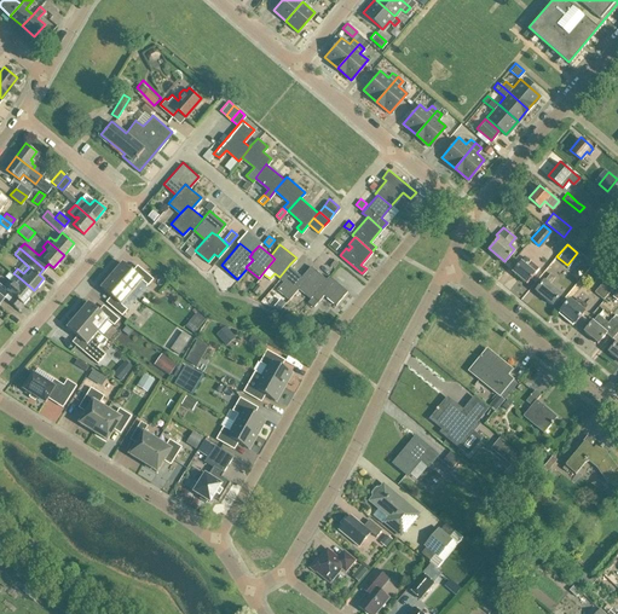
[(525,282),(533,272),(537,267),(529,260),(530,260),(525,255),(520,260),(510,270),(525,282)]
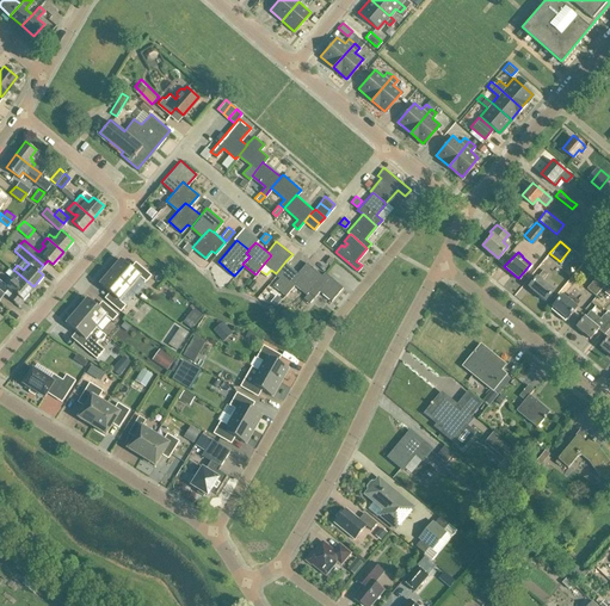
[(134,270),(133,269),(121,258),(110,270),(129,286),(140,274),(146,279),(151,273),(139,264),(134,270)]
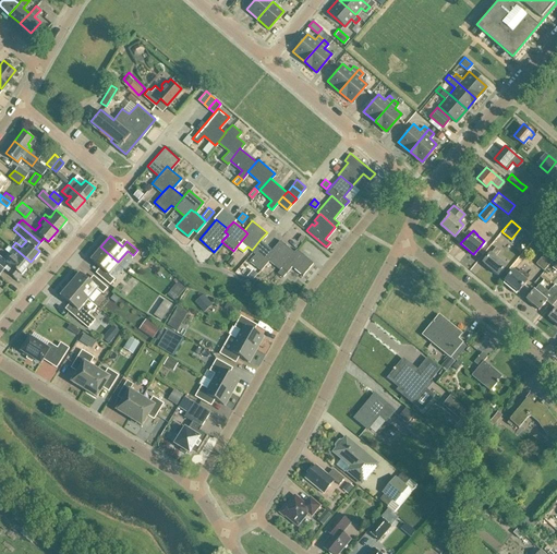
[(293,250),(279,238),(271,248),(270,249),(275,252),(268,259),(279,268),(281,266),(281,265),(293,250)]
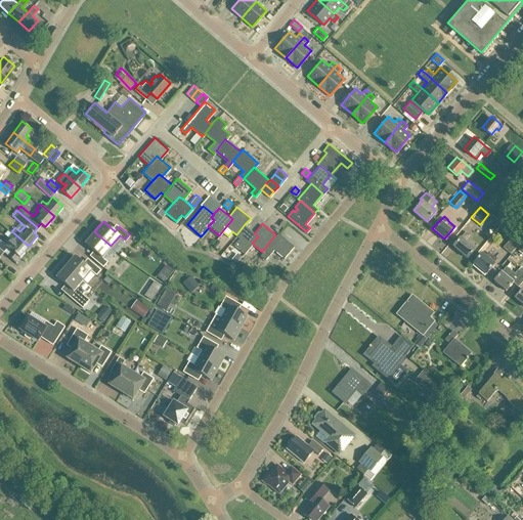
[(255,232),(245,224),(236,234),(240,236),(233,244),(245,252),(252,243),(258,236),(254,233),(255,232)]
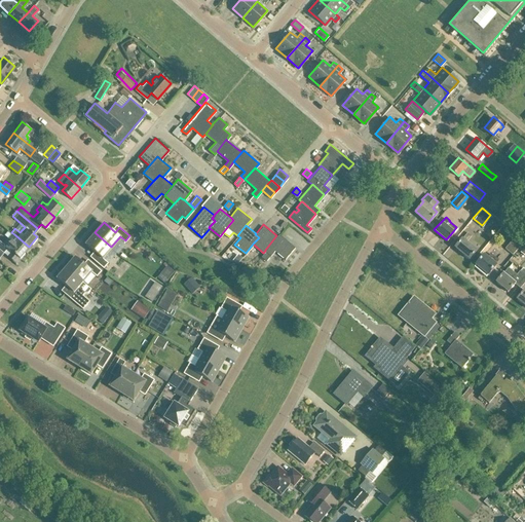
[(469,258),(476,249),(465,240),(471,234),(466,231),(454,247),(469,258)]
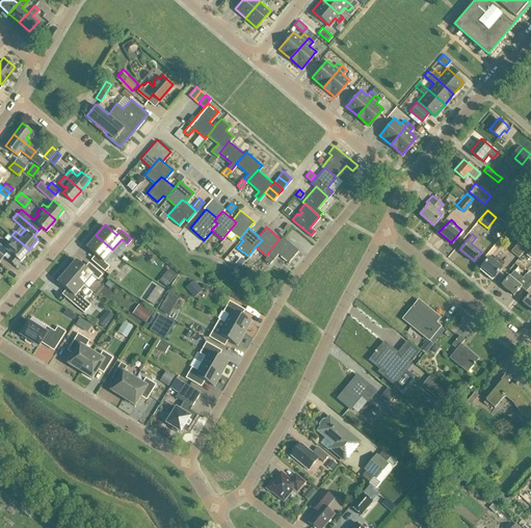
[(104,269),(108,264),(103,260),(112,249),(96,235),(86,246),(98,256),(94,261),(104,269)]
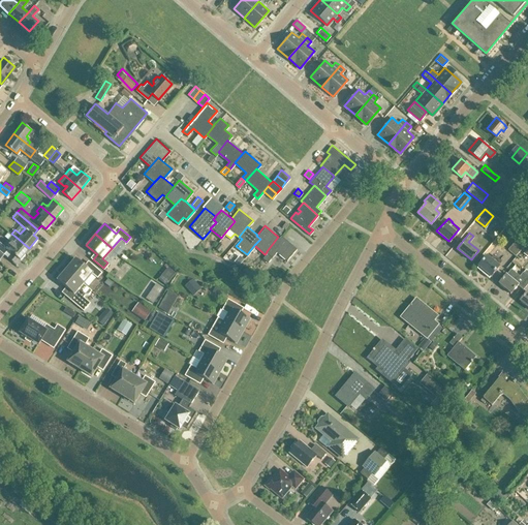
[(286,259),(297,247),(281,234),(278,237),(267,251),(267,252),(272,256),(276,251),(286,259)]
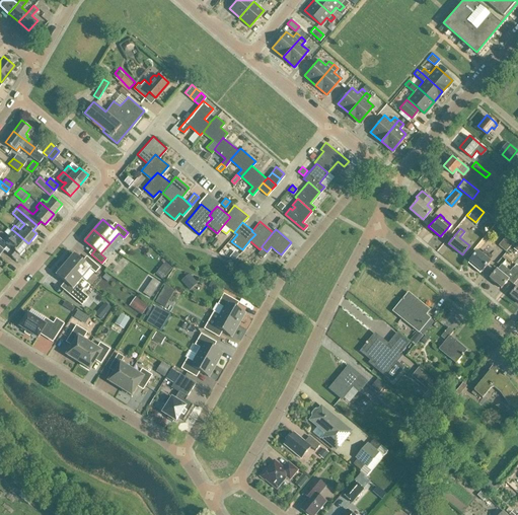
[(28,243),(14,231),(13,232),(12,230),(9,234),(8,234),(3,240),(0,237),(0,252),(8,243),(11,246),(7,250),(15,258),(28,243)]
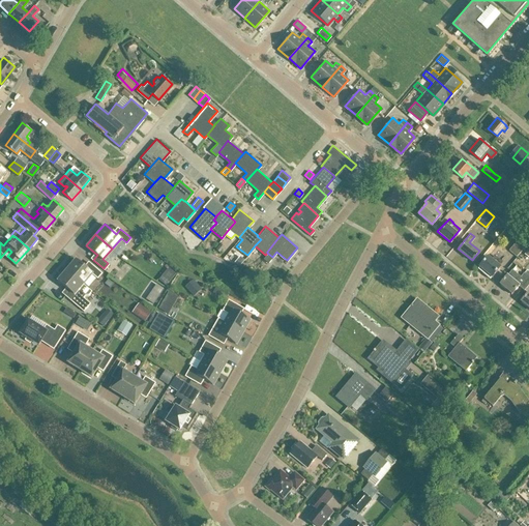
[(520,235),(508,249),(517,256),(527,242),(520,235)]
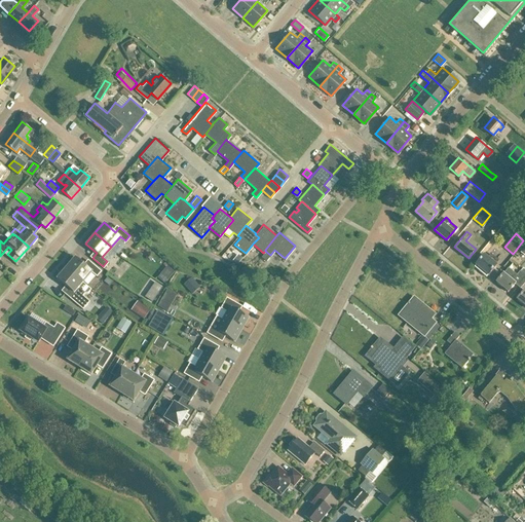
[(494,262),(497,259),(490,253),(487,256),(483,253),(475,263),(487,273),(495,263),(494,262)]
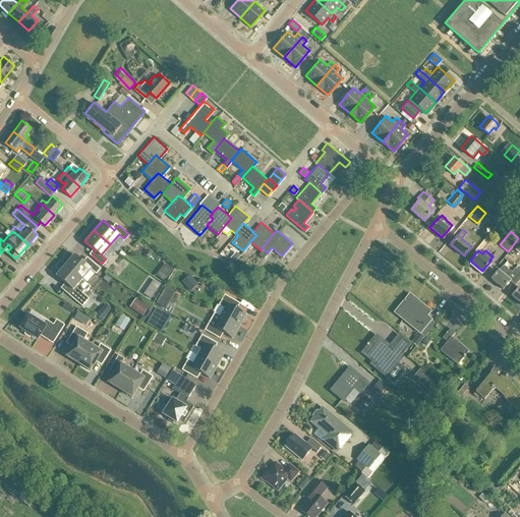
[(85,264),(84,263),(74,253),(65,264),(81,278),(91,268),(96,272),(100,267),(90,259),(85,264)]
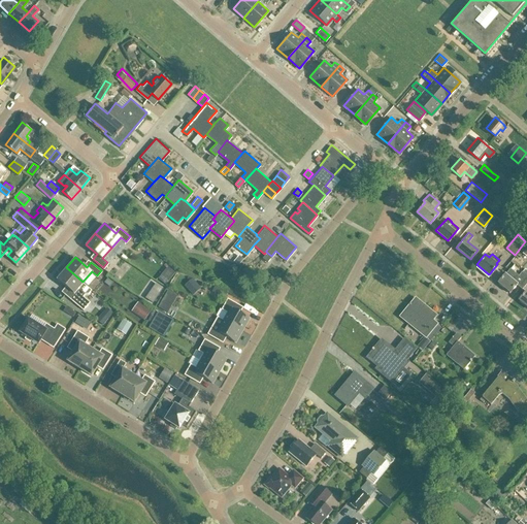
[(167,265),(157,276),(165,283),(174,271),(167,265)]
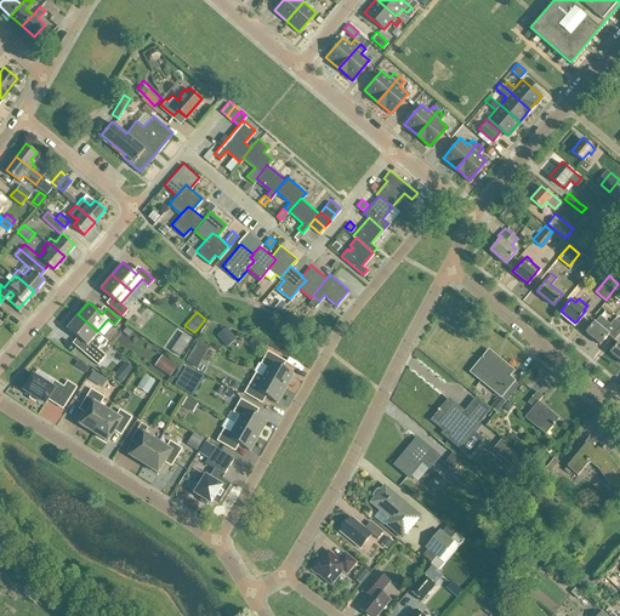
[(97,363),(104,354),(97,347),(100,343),(92,337),(97,331),(78,314),(67,326),(80,338),(75,344),(97,363)]
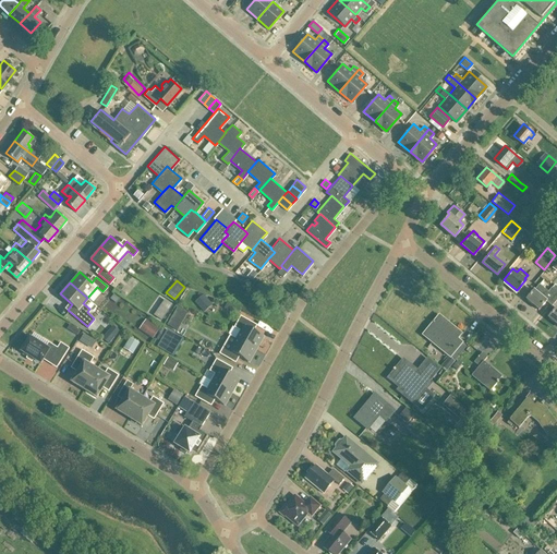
[(556,290),(551,286),(547,289),(547,290),(537,282),(525,298),(530,301),(529,303),(535,309),(537,308),(545,299),(552,304),(556,297),(556,290)]
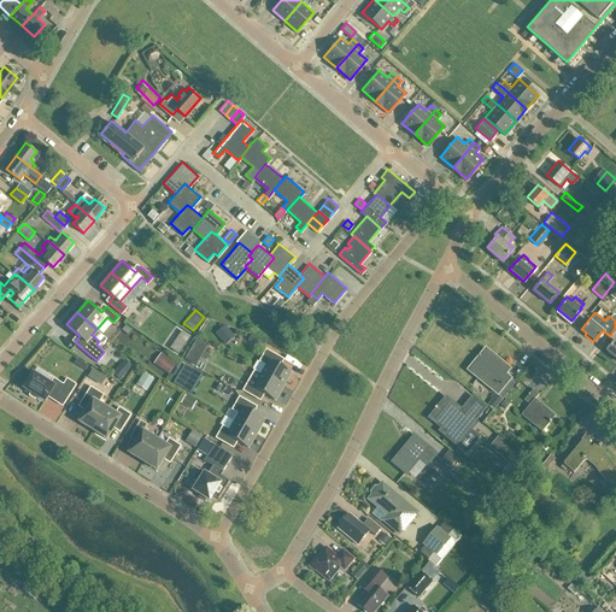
[(224,323),(215,331),(224,342),(234,335),(224,323)]
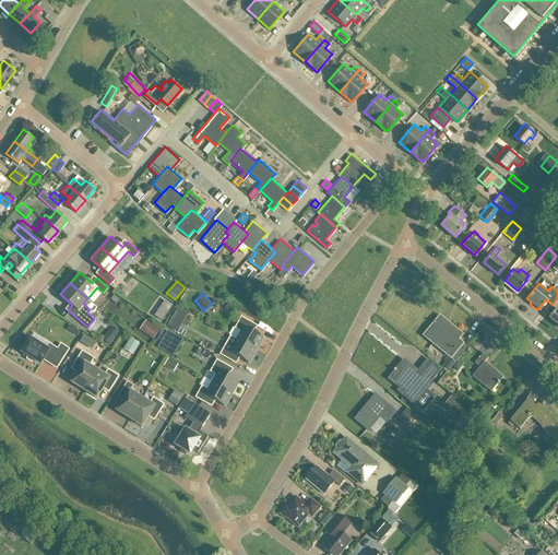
[(158,307),(171,313),(177,302),(163,296),(158,307)]
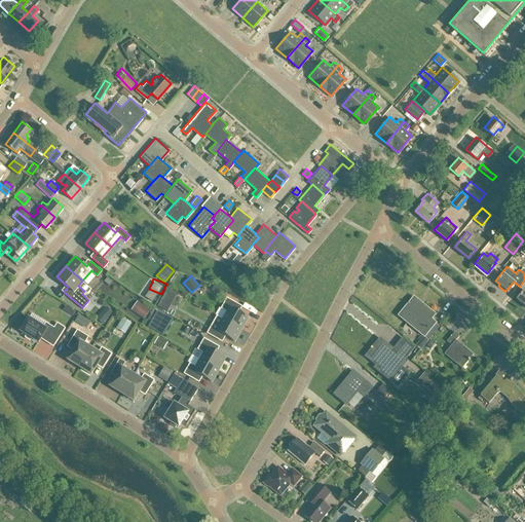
[(170,286),(159,303),(169,308),(179,292),(170,286)]
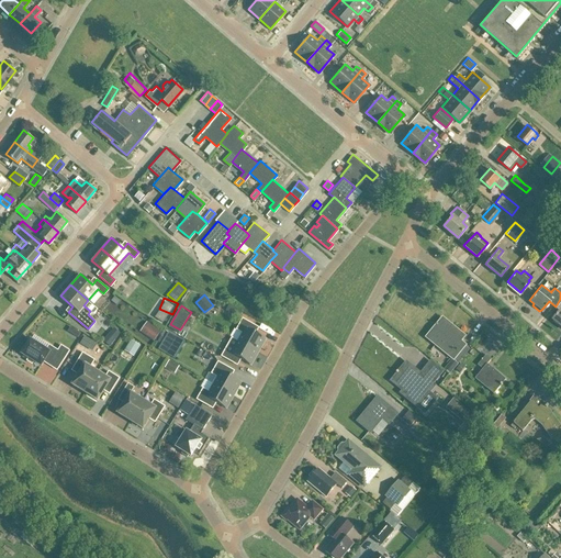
[(560,310),(559,309),(551,317),(560,325),(560,310)]
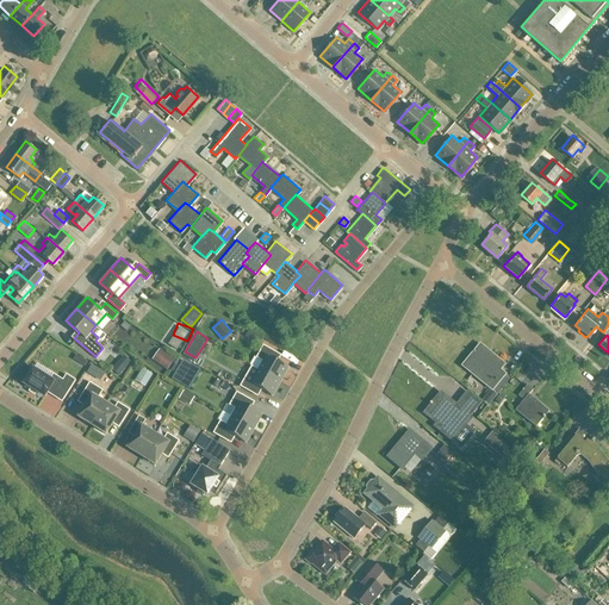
[(492,387),(504,372),(498,367),(503,362),(480,342),(464,362),(492,387)]
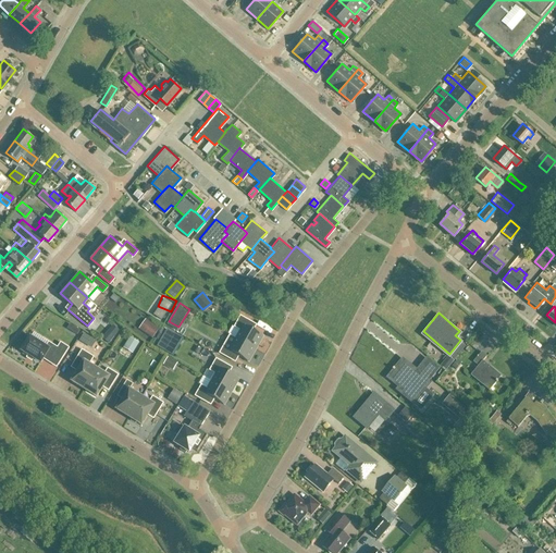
[(255,347),(262,334),(248,327),(251,320),(239,314),(233,324),(239,328),(235,335),(255,347)]
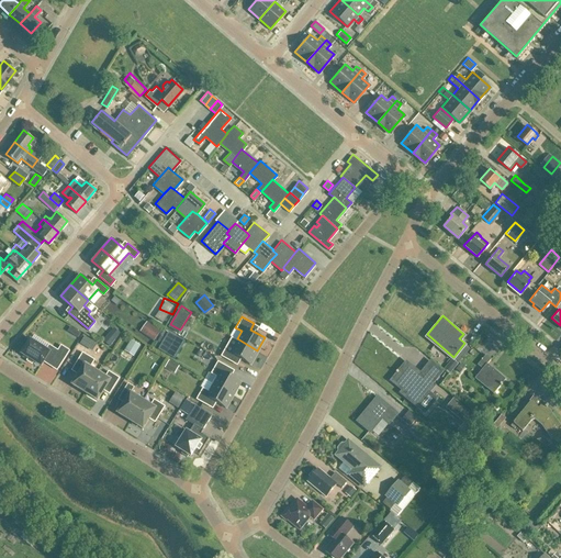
[(160,330),(146,320),(138,330),(153,339),(160,330)]
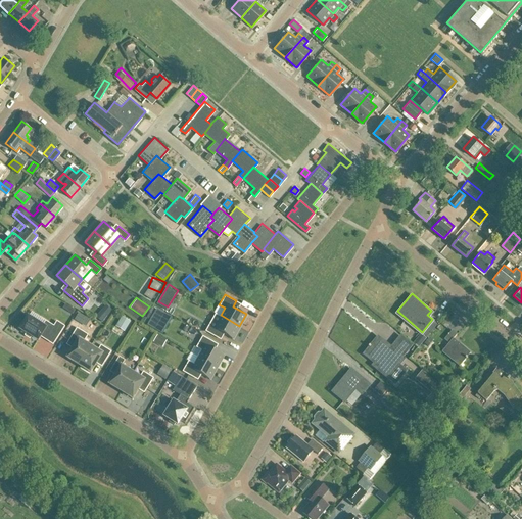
[(101,320),(108,312),(101,307),(95,315),(101,320)]
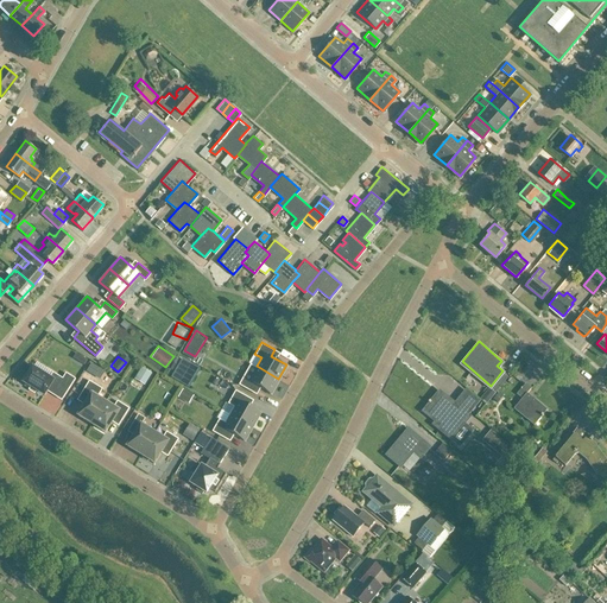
[(182,381),(193,363),(182,357),(171,375),(182,381)]
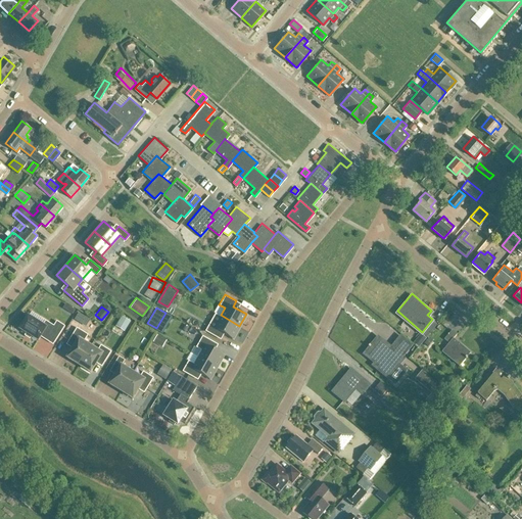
[(78,311),(74,318),(85,325),(89,318),(78,311)]
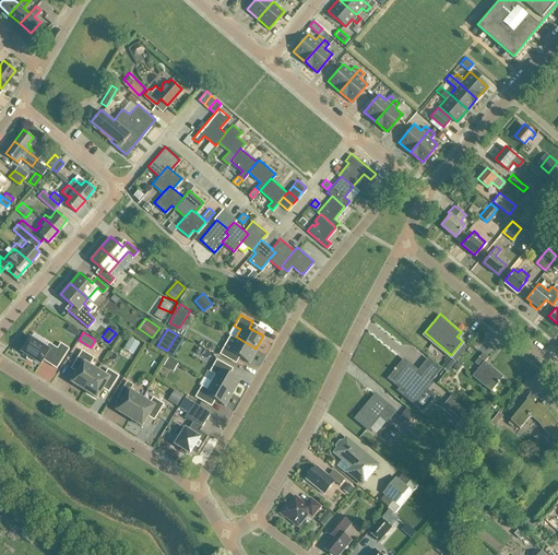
[(139,341),(129,335),(122,346),(132,353),(139,341)]
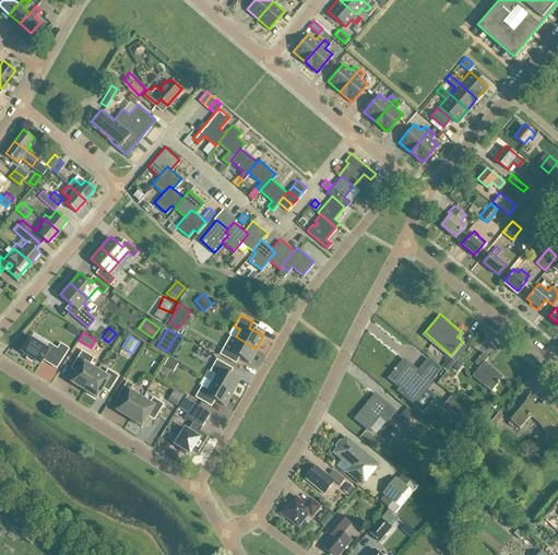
[(28,337),(21,350),(40,362),(43,357),(56,366),(69,346),(60,341),(57,346),(48,341),(45,346),(28,337)]
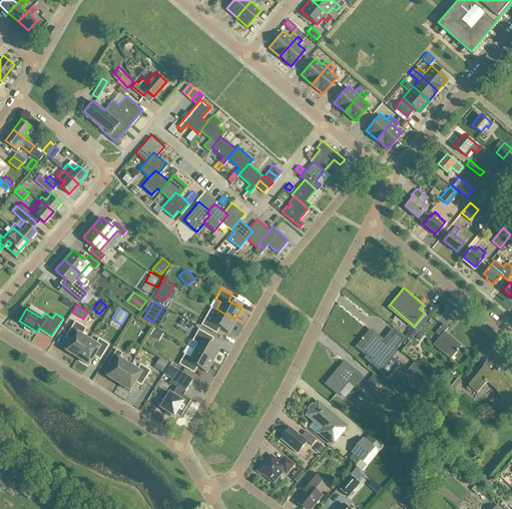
[(228,332),(234,320),(216,309),(209,321),(204,318),(200,323),(212,330),(215,324),(228,332)]
